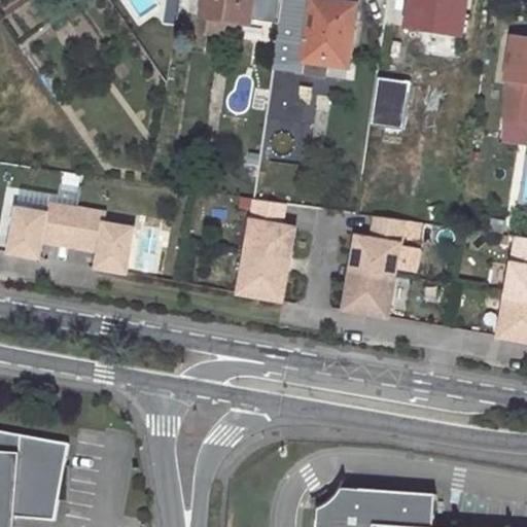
[(205,0),(203,16),(212,18),(209,33),(243,38),(246,23),(252,24),(254,0),(205,0)]
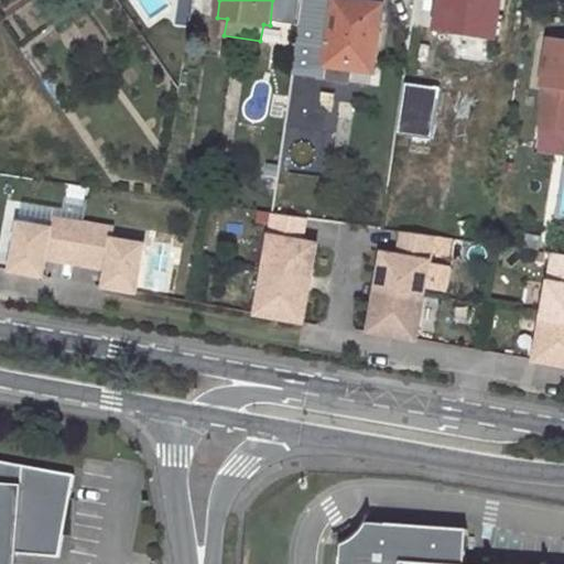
[(415,0),(412,24),(496,38),(500,0),(415,0)]
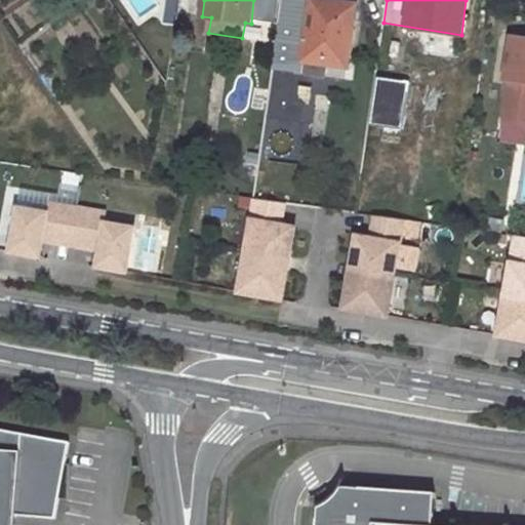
[(314,1),(305,61),(347,67),(357,7),(314,1)]
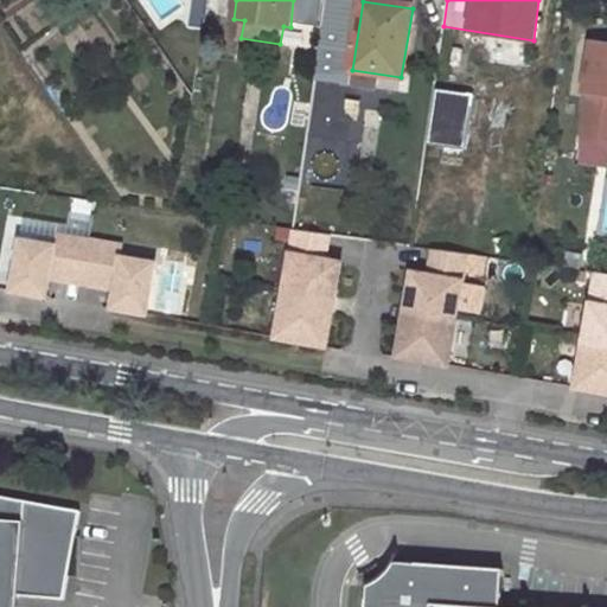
[(606,46),(593,44),(586,94),(606,96),(606,46)]
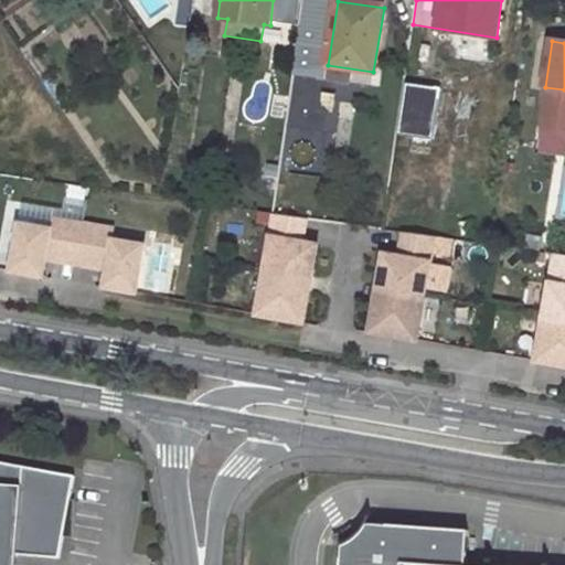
[(265,267),(296,273),(312,276),(318,244),(300,241),(305,217),(274,213),(265,267)]
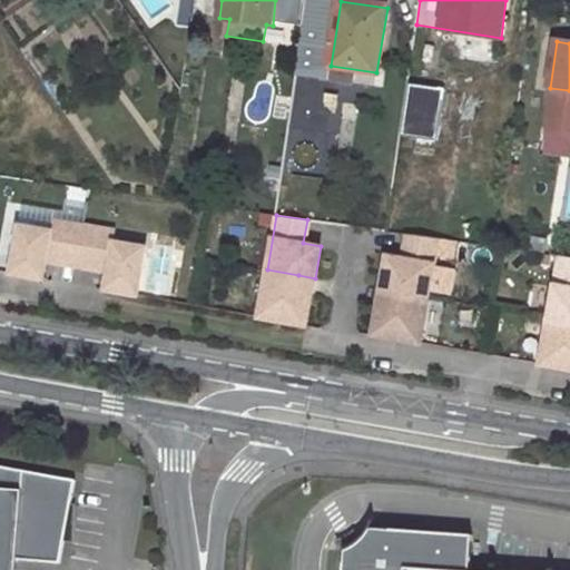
[(51,231),(65,233),(67,222),(53,218),(51,231)]
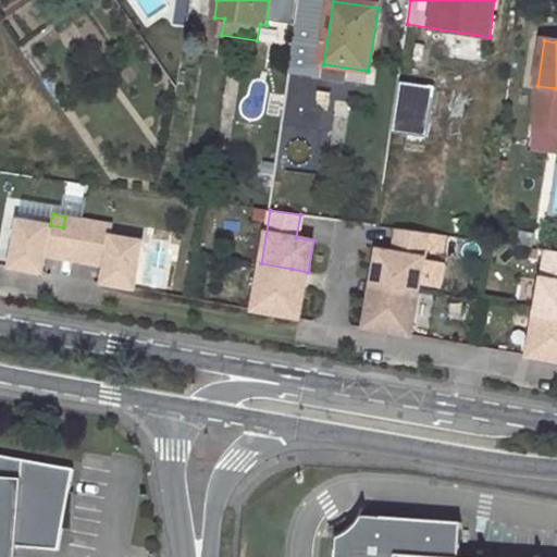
[(78,251),(83,220),(65,217),(63,227),(50,225),(16,220),(9,267),(41,272),(45,255),(59,257),(61,248),(78,251)]
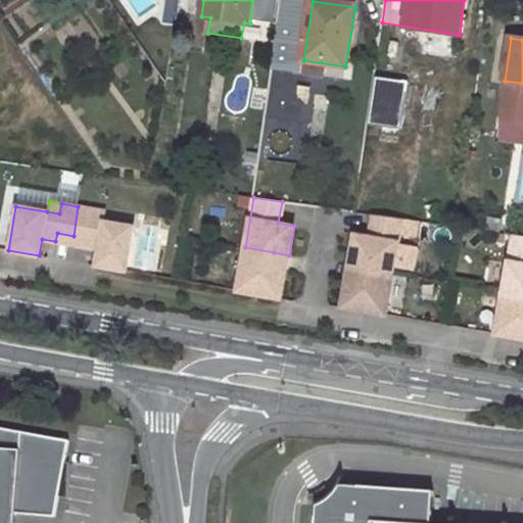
[(78,206),(74,236),(87,238),(86,246),(100,248),(97,266),(126,271),(133,226),(104,221),(91,219),(93,208),(78,206)]
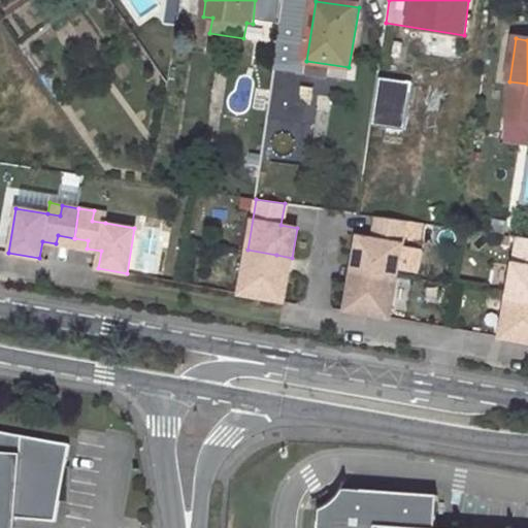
[(92,221),(105,223),(106,212),(94,210),(92,221)]
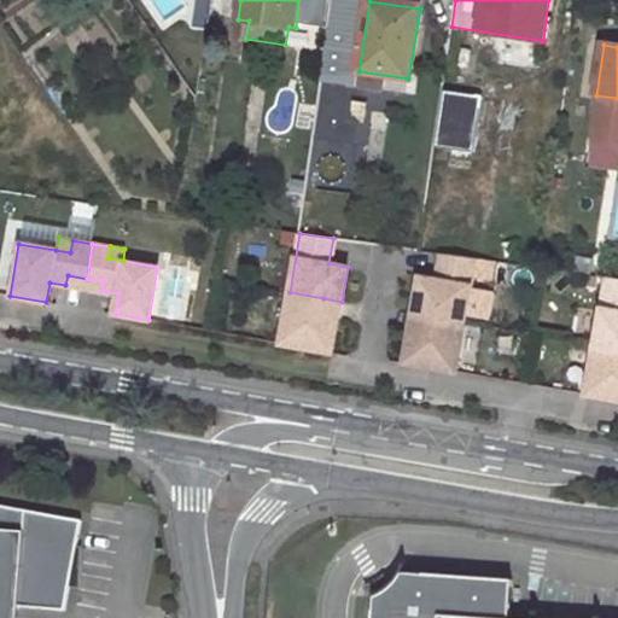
[(415,278),(409,310),(426,314),(465,320),(466,320),(471,287),(476,258),(437,252),(433,280),(415,278)]
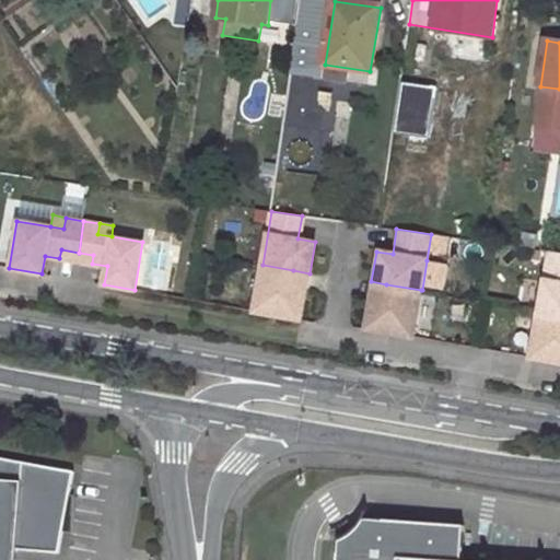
[(537,235),(523,233),(521,246),(535,248),(537,235)]
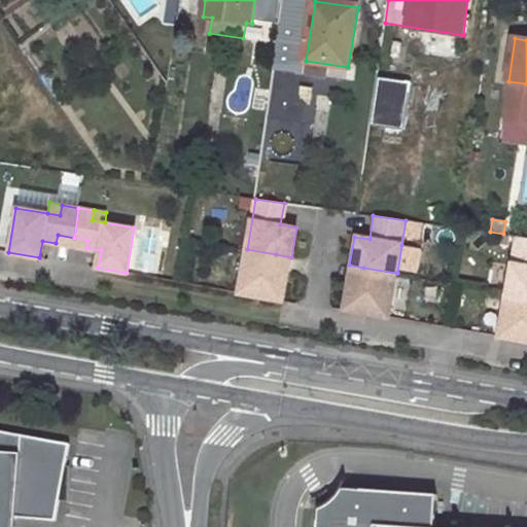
[(507,292),(526,295),(526,237),(517,236),(507,292)]
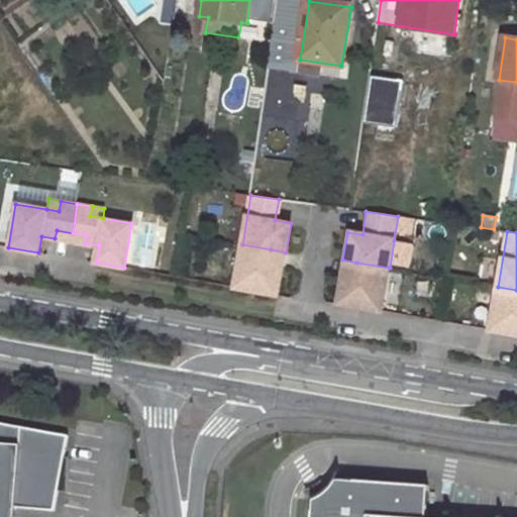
[(394,264),(407,267),(411,242),(397,240),(394,264)]
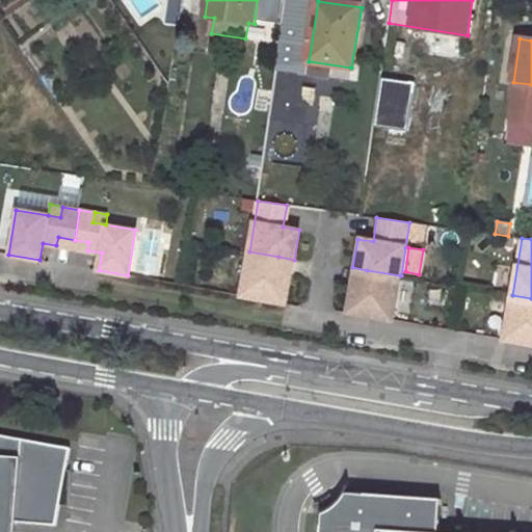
[(242,296),(287,304),(287,302),(292,273),(276,270),(278,257),(249,251),(242,296)]
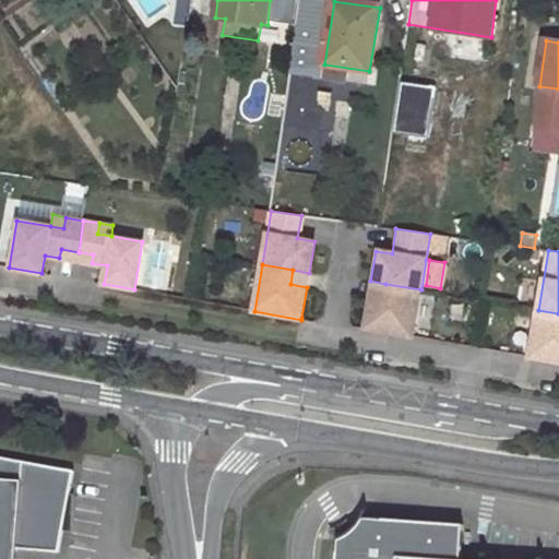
[(290,284),(307,287),(309,273),(293,270),(290,284)]
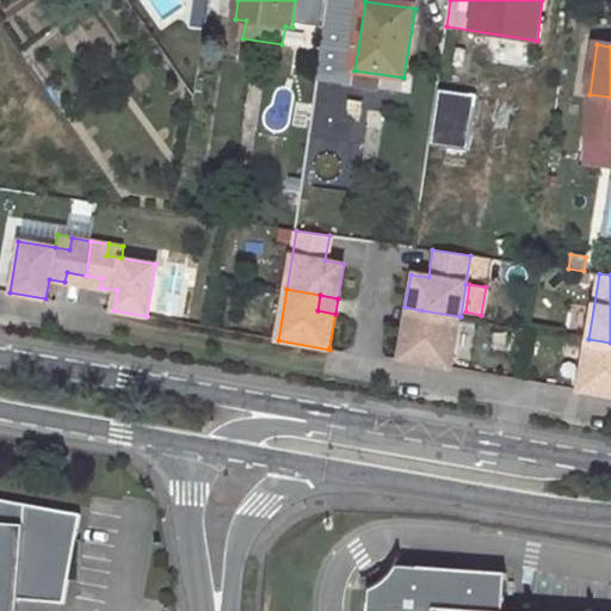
[(402,323),(419,326),(421,310),(405,307),(402,323)]
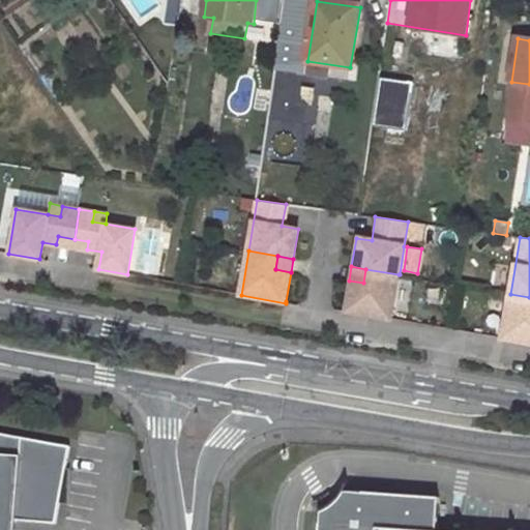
[(344,312),(391,320),(392,317),(400,274),(399,274),(365,269),(363,283),(349,281),(344,312)]
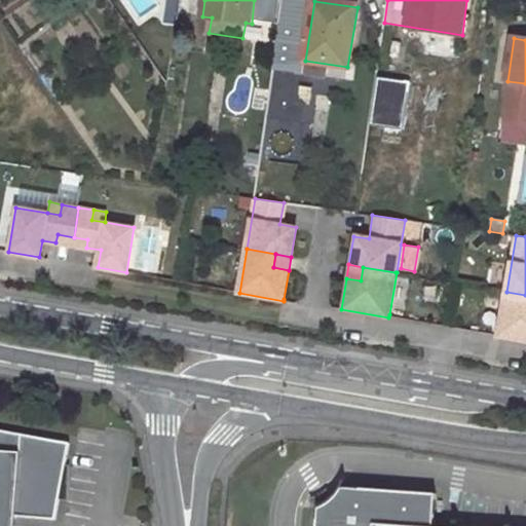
[(499,336),(525,340),(525,295),(506,292),(504,306),(499,336)]
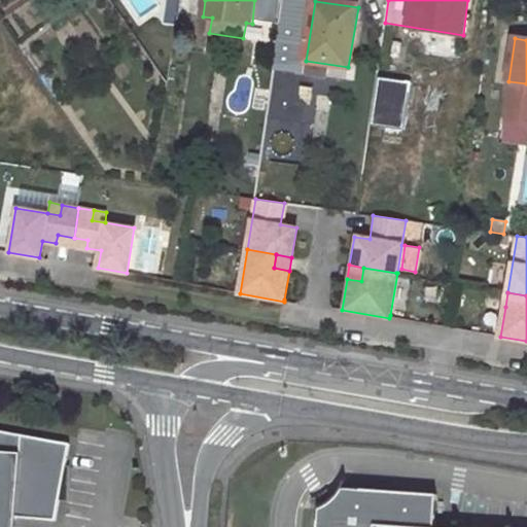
[(0,526),(13,526),(14,515),(56,518),(61,440),(0,428),(0,526)]
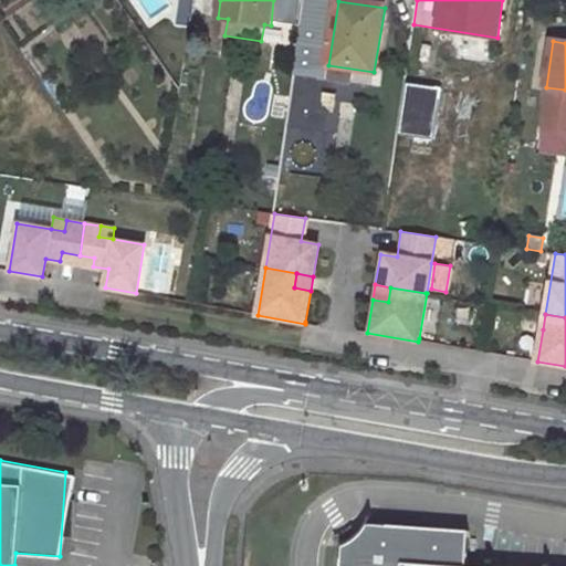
[(456,565),(458,534),(358,527),(354,534),(348,541),(339,546),(333,548),(332,565),(456,565)]
